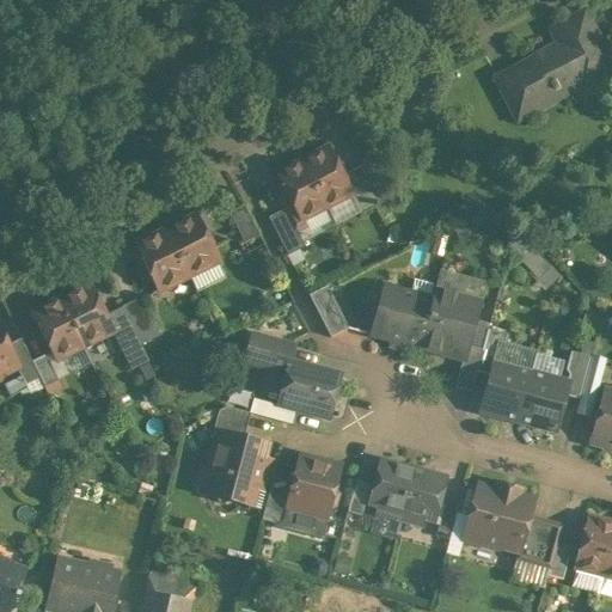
[(611,60),(587,13),(554,31),(562,47),(546,55),(546,53),(519,68),(537,103),(538,103),(563,90),(593,80),(597,87),(611,79),(611,60)]
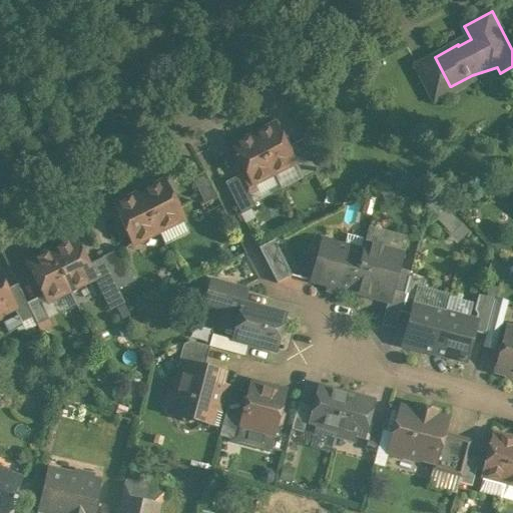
[(435,57),(416,66),(434,101),(453,91),(451,86),(450,86),(435,57)]
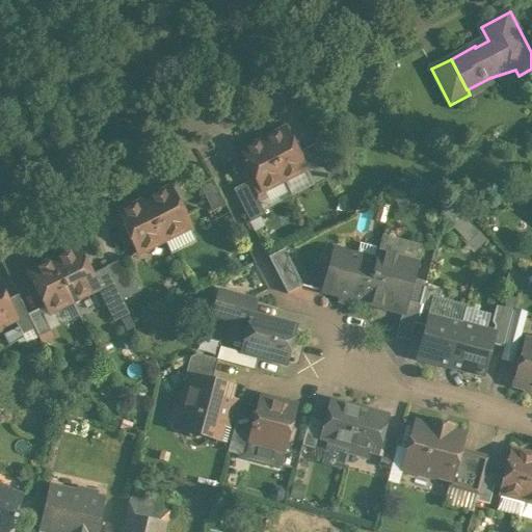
[(473,100),(519,76),(515,70),(489,78),(468,89),(470,95),(473,100)]
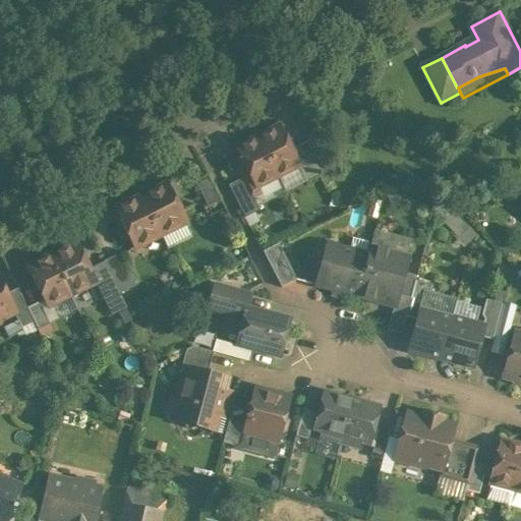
[(280,126),(258,137),(278,177),(299,167),(300,166),(292,151),(280,126)]
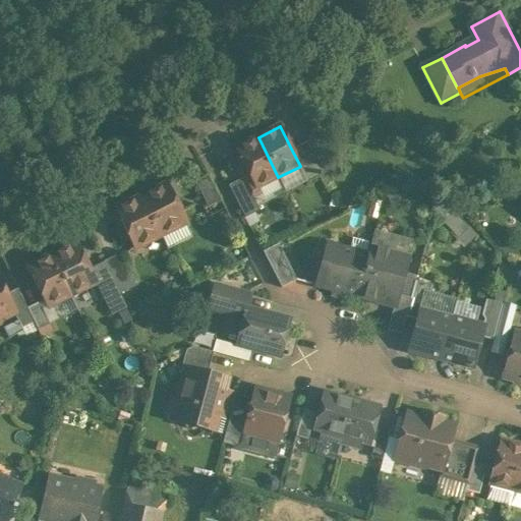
[(278,177),(258,137),(236,149),(244,164),(240,166),(238,170),(242,178),(243,178),(252,195),(261,191),(258,187),(278,177)]
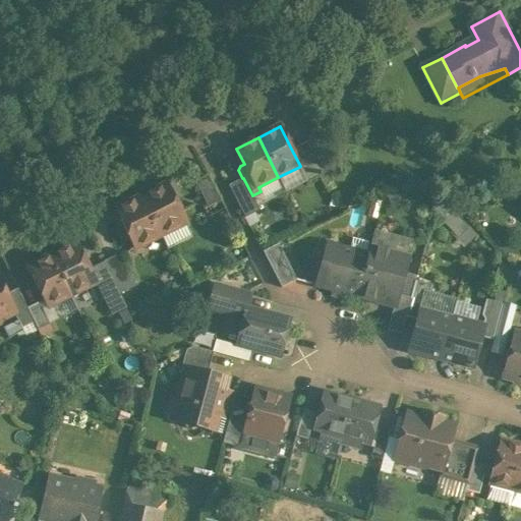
[(312,140),(292,151),(300,166),(299,167),(307,182),(328,172),(312,140)]
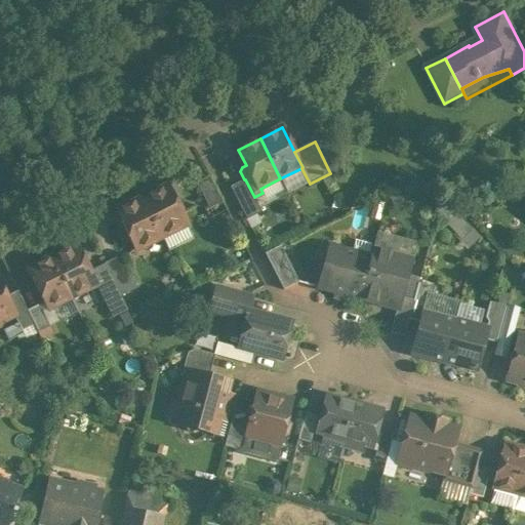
[(288,194),(310,184),(301,168),(280,178),(288,194)]
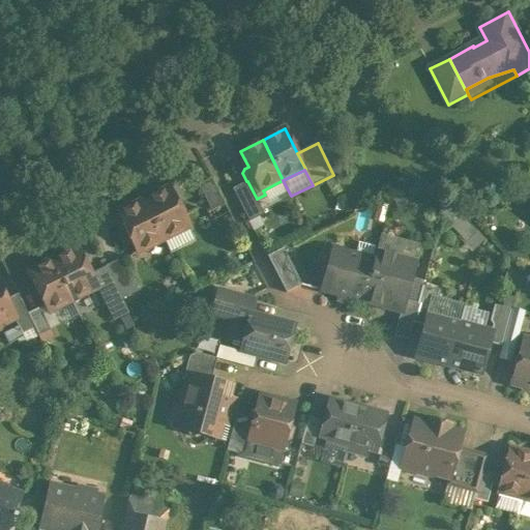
[(211,179),(199,185),(212,211),(225,205),(211,179)]
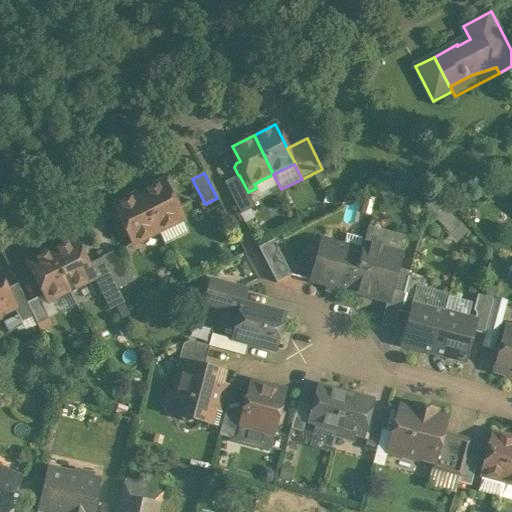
[(253,204),(281,189),(273,174),(254,184),(256,188),(248,192),(253,204)]
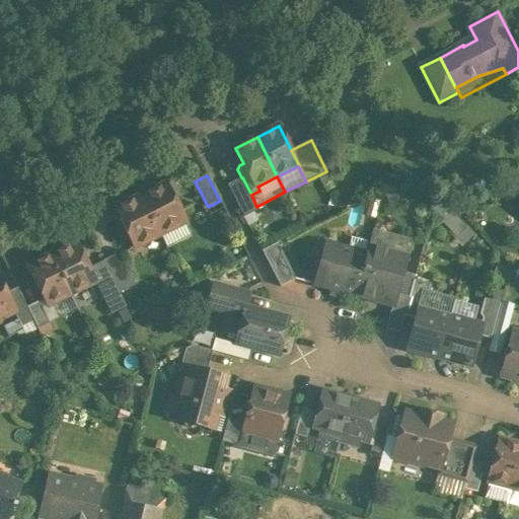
[(251,195),(242,177),(241,177),(228,184),(244,217),(258,210),(256,207),(251,195)]
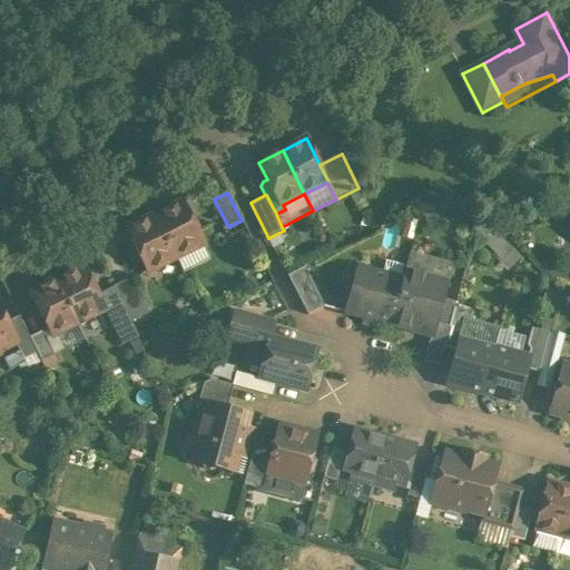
[(183,200),(155,215),(176,258),(204,245),(183,200)]
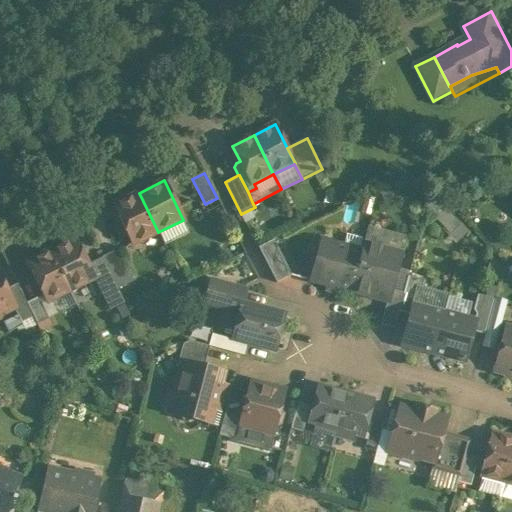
[(139,193),(114,206),(133,245),(158,232),(139,193)]
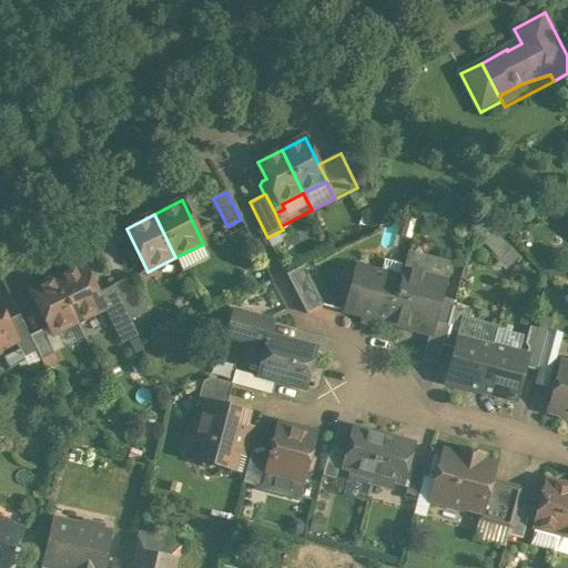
[(501,266),(515,259),(500,232),(486,240),(501,266)]
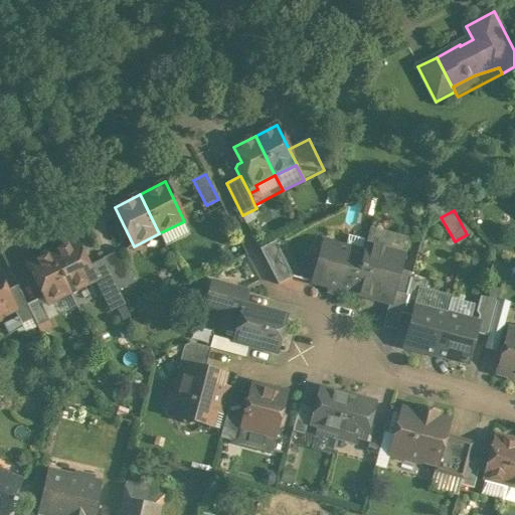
[(184,221),(159,233),(165,245),(190,232),(184,221)]
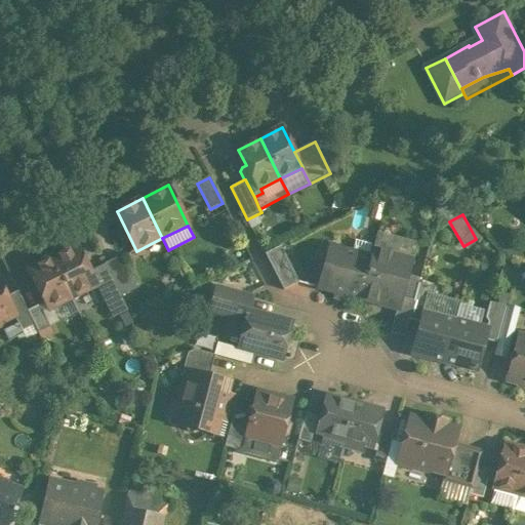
[(353,252),(331,246),(320,288),(360,298),(370,257),(368,256),(371,245),(356,240),(353,252)]
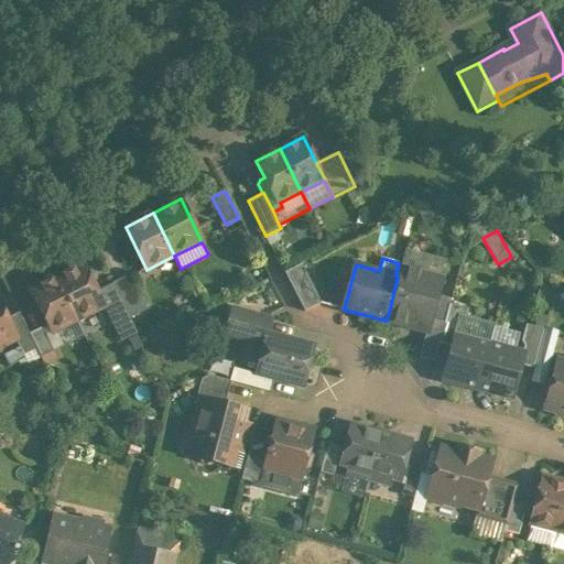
[(83,263),(55,277),(76,321),(104,306),(102,304),(83,263)]
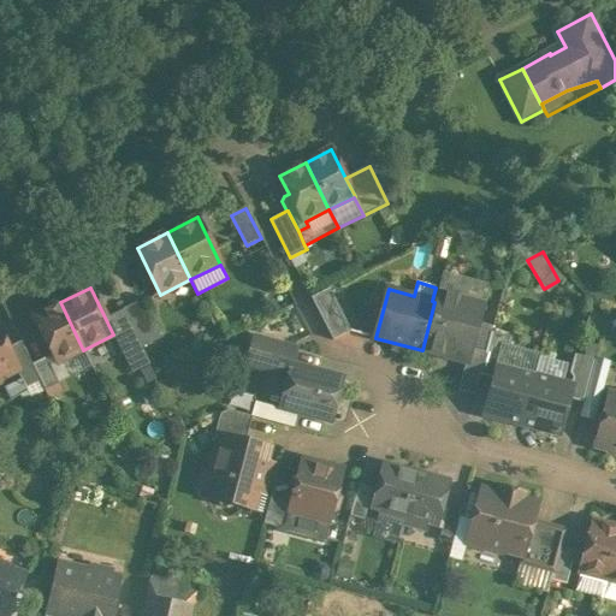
[(350,331),(330,289),(312,297),(312,296),(311,297),(333,341),(350,331)]
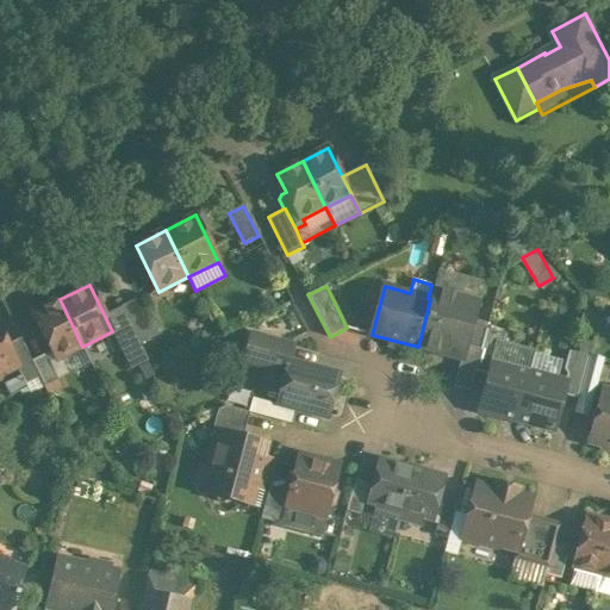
[(430,299),(418,347),(461,359),(462,360),(467,346),(479,300),(434,288),(430,299)]
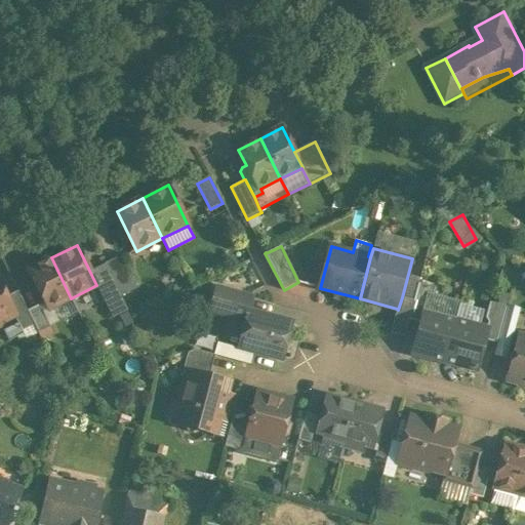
[(120,256),(105,265),(111,276),(120,294),(135,286),(120,256)]
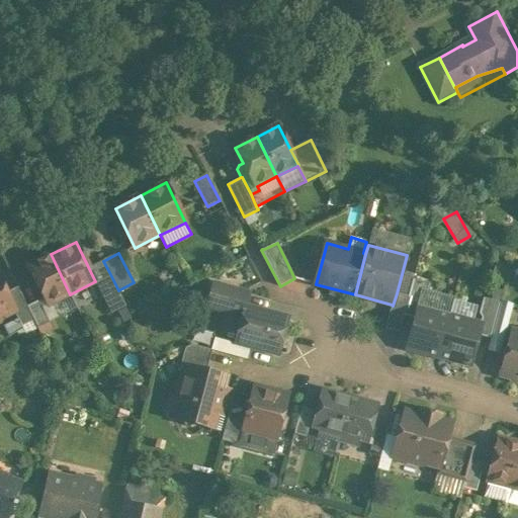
[(51,254),(28,265),(49,305),(70,294),(51,254)]
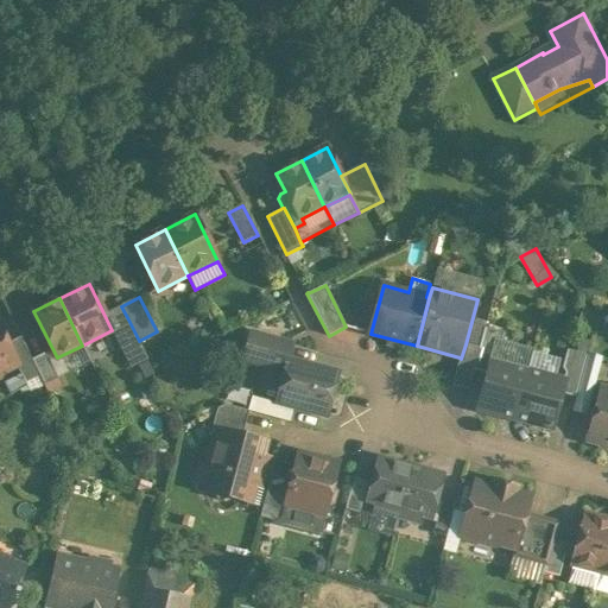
[(139,341),(128,320),(111,328),(112,330),(131,368),(149,360),(139,341)]
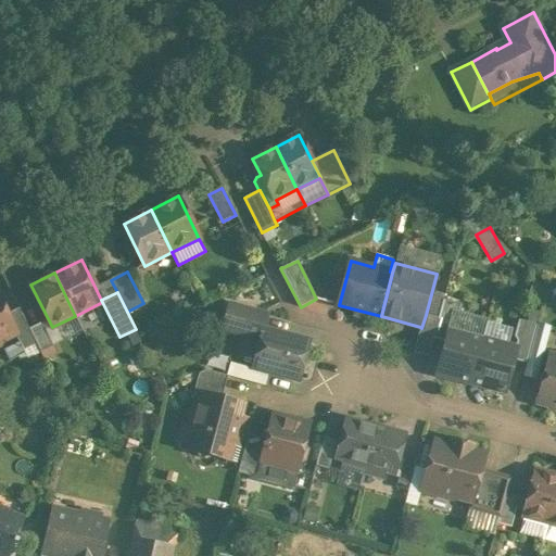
[(443,301),(438,318),(439,318),(433,339),(445,342),(449,330),(451,330),(452,324),(456,321),(460,305),(443,301)]
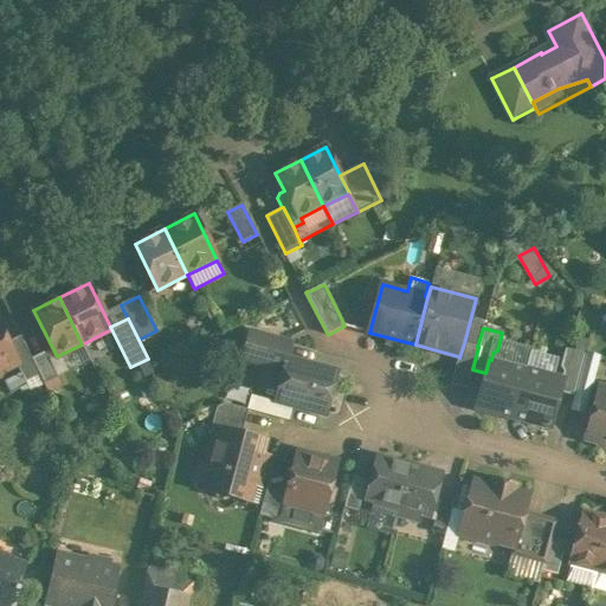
[(0,376),(0,378),(1,375),(0,373),(17,366),(18,365),(7,343),(0,329),(0,376)]
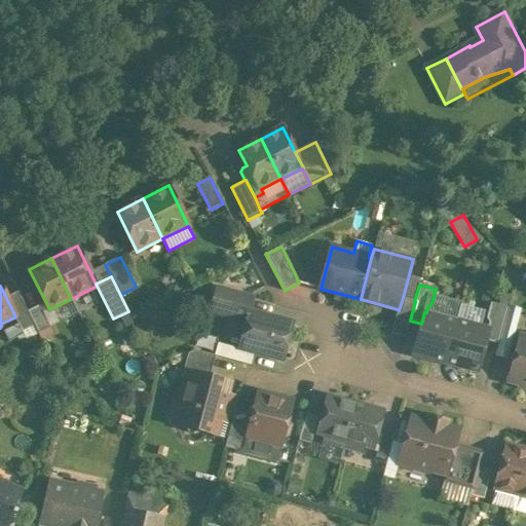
[(253,298),(217,288),(211,312),(246,323),(250,310),(253,298)]
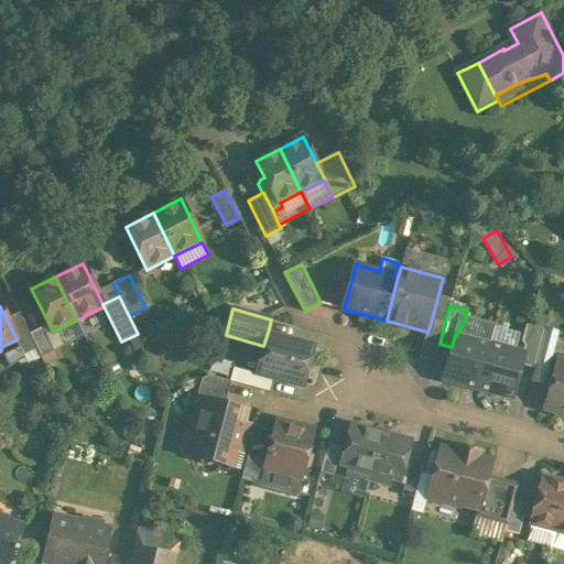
[(30,334),(19,313),(7,320),(17,339),(15,340),(23,355),(36,348),(30,334)]
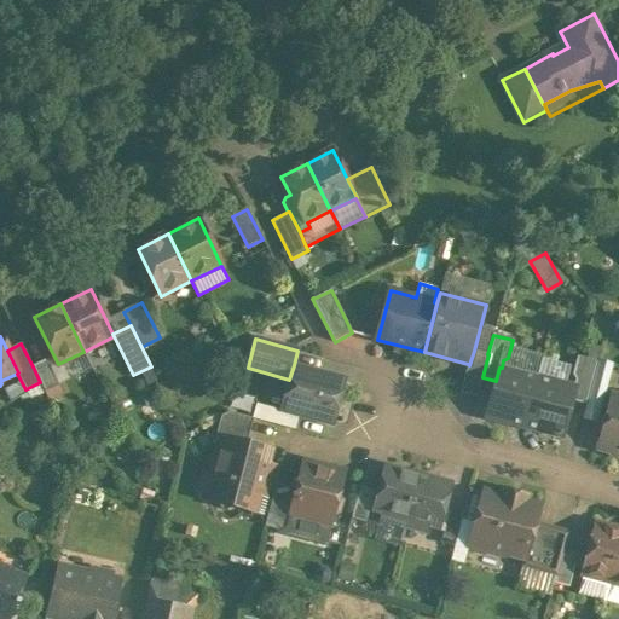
[(474,351),(469,365),(468,364),(461,393),(476,397),(482,377),(489,354),(487,354),(474,351)]
